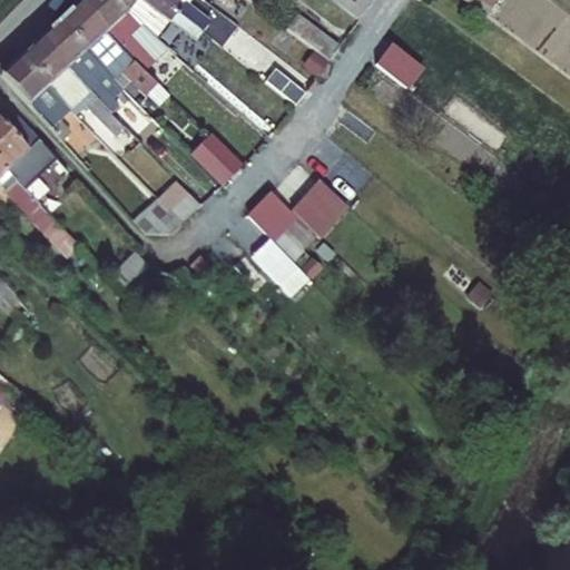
[(165,78),(126,39),(141,23),(114,0),(82,0),(79,3),(135,60),(159,84),(165,78)]
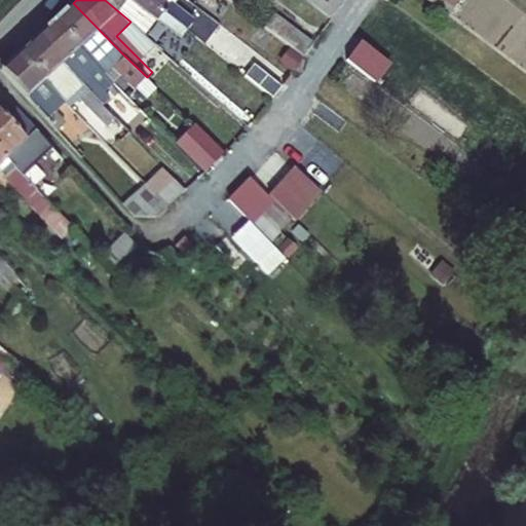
[(149,38),(160,24),(180,39),(186,32),(145,0),(105,0),(130,22),(149,38)]
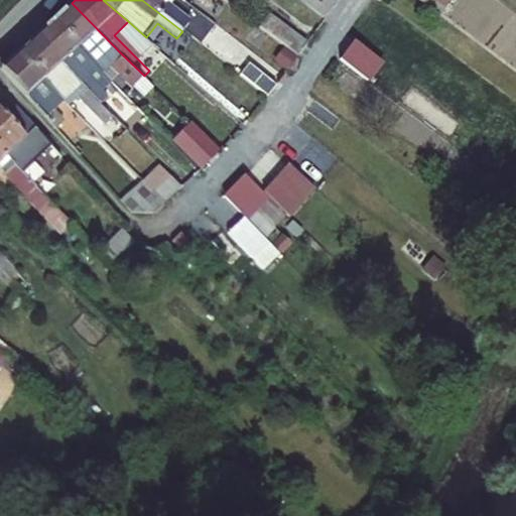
[(142,0),(182,31),(190,22),(169,6),(166,3),(168,0),(142,0)]
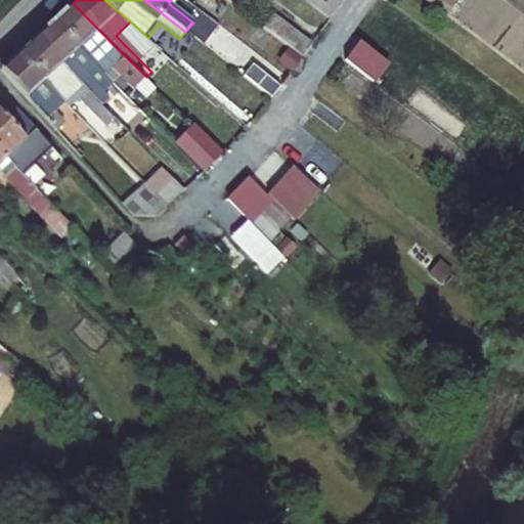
[(305,0),(328,17),(340,0),(305,0)]
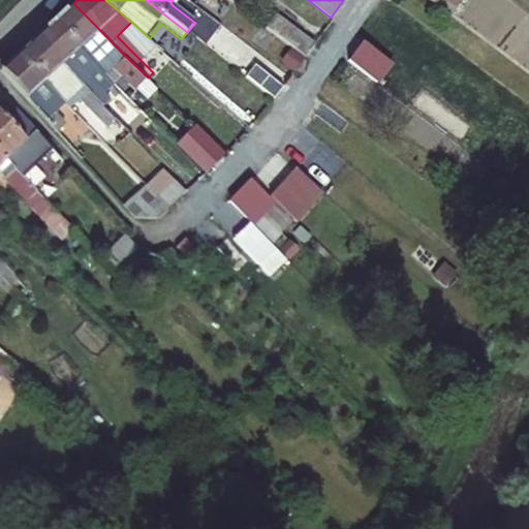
[(462,0),(429,0),(450,17),(462,0)]
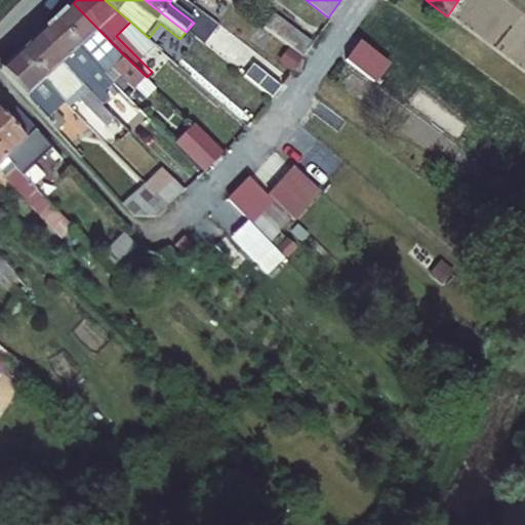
[(114,66),(124,55),(73,3),(54,21),(91,58),(101,51),(114,66)]
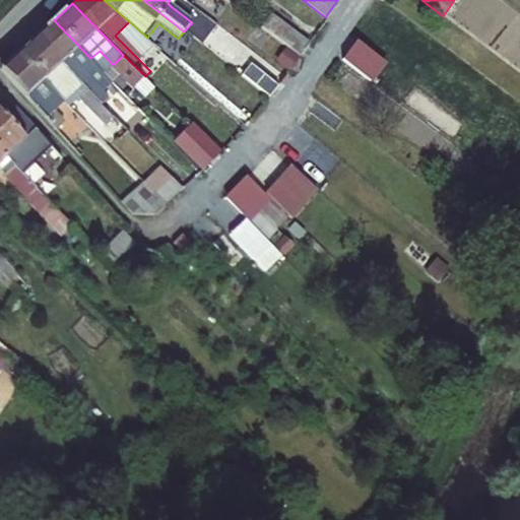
[(263,27),(301,56),(311,43),(272,14),(263,27)]
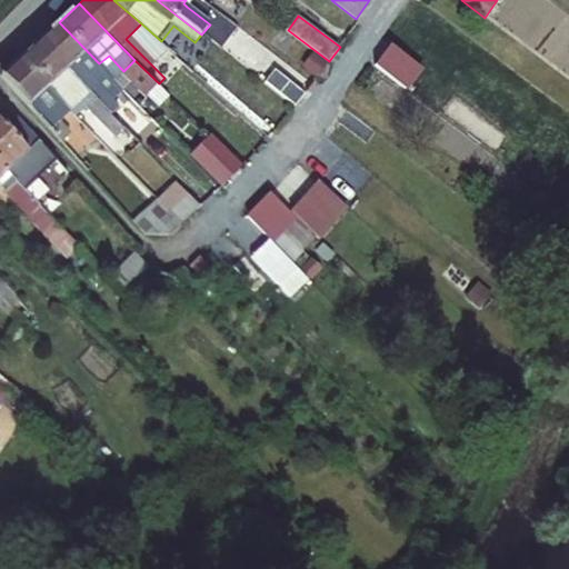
[(133,139),(141,147),(156,133),(125,101),(119,107),(96,83),(107,72),(99,63),(59,22),(40,40),(89,92),(95,97),(133,139)]
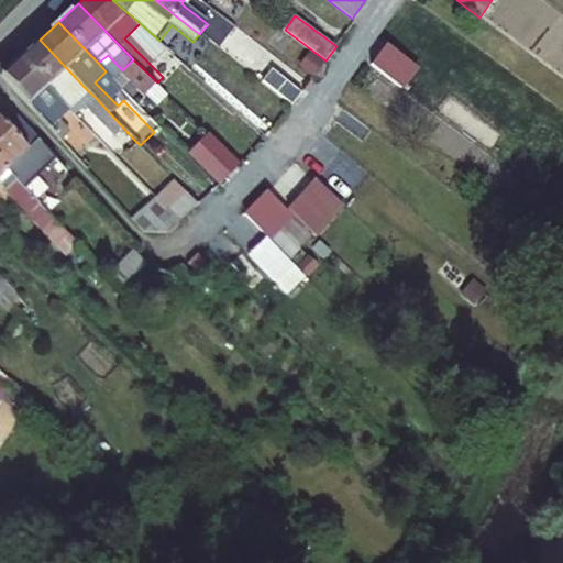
[(20,58),(69,109),(80,99),(88,91),(40,40),(20,58)]
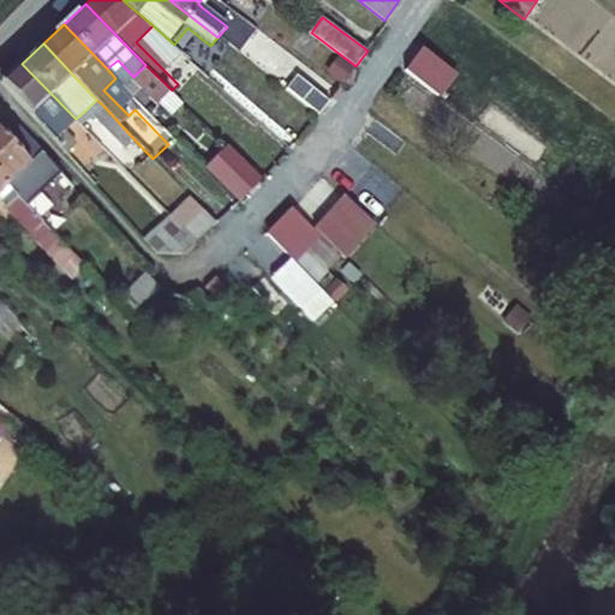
[(30,115),(31,115),(65,153),(76,143),(64,131),(76,119),(22,64),(1,83),(30,115)]
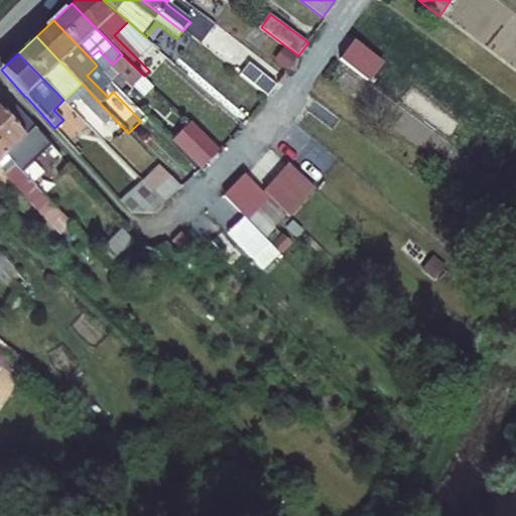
[(242,76),(267,97),(276,86),(251,65),(242,76)]
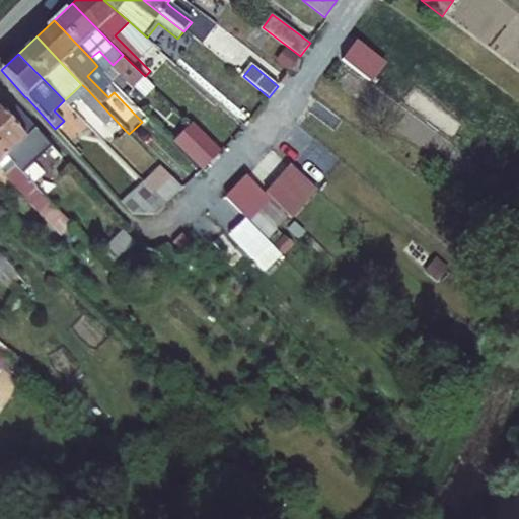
[(150,71),(145,76),(157,89),(165,81),(152,68),(150,71)]
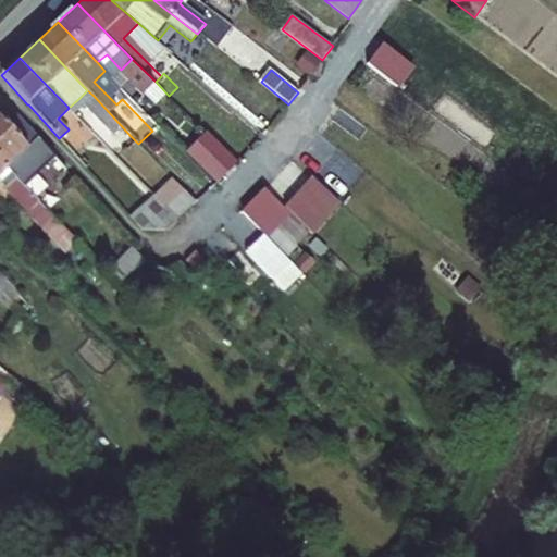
[(93,95),(87,90),(79,98),(85,103),(93,95)]
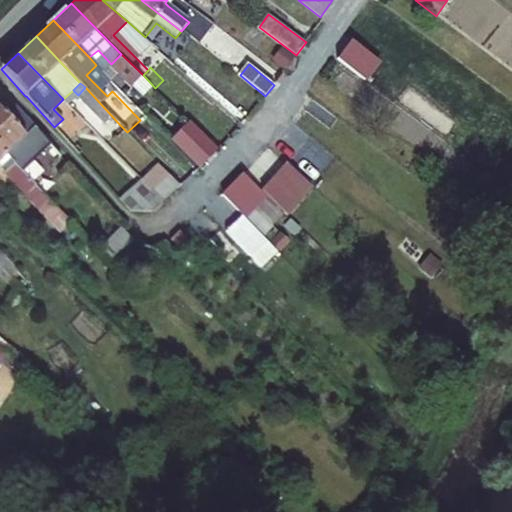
[(76,96),(112,133),(120,125),(85,87),(78,95),(76,96)]
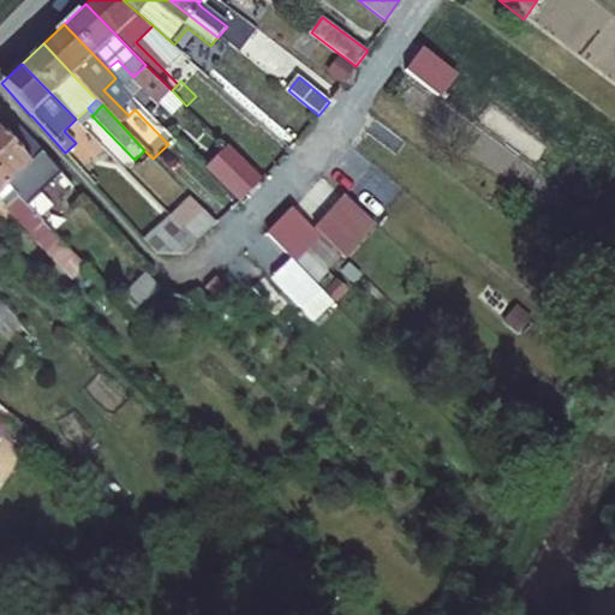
[(0,178),(29,209),(48,230),(61,216),(31,185),(53,165),(7,115),(0,120),(0,178)]
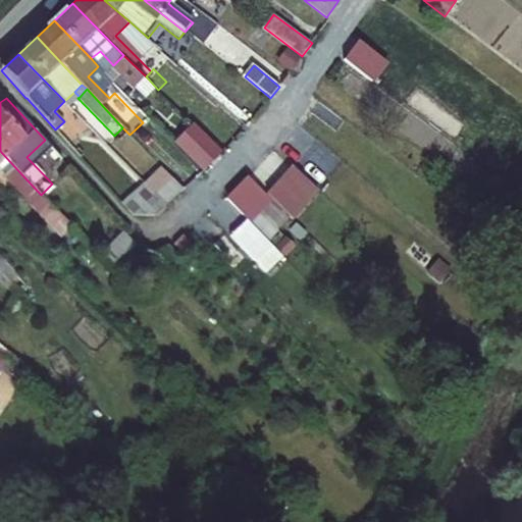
[(203,140),(195,148),(203,156),(211,148),(203,140)]
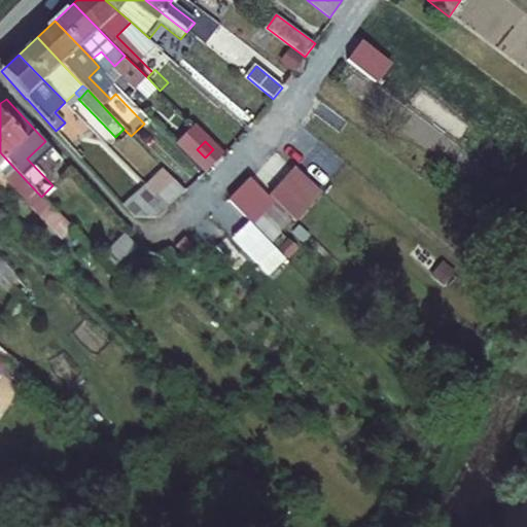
[(25,179),(0,152),(0,173),(63,240),(74,230),(41,197),(25,179)]
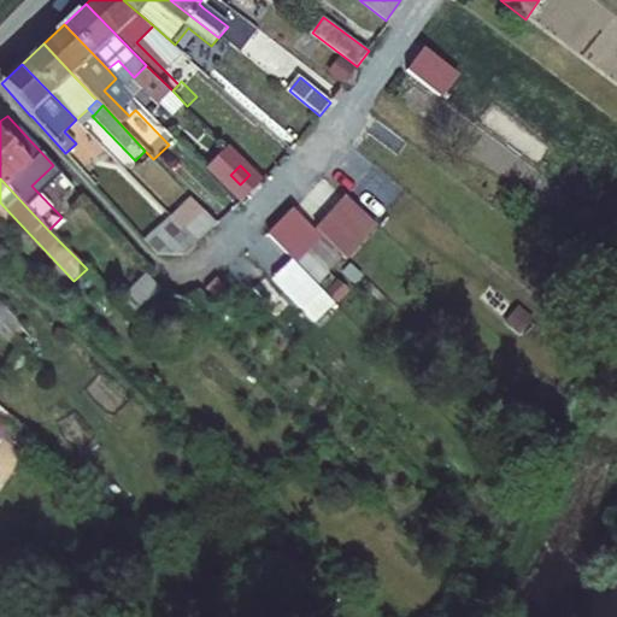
[(170,217),(195,244),(215,225),(189,198),(170,217)]
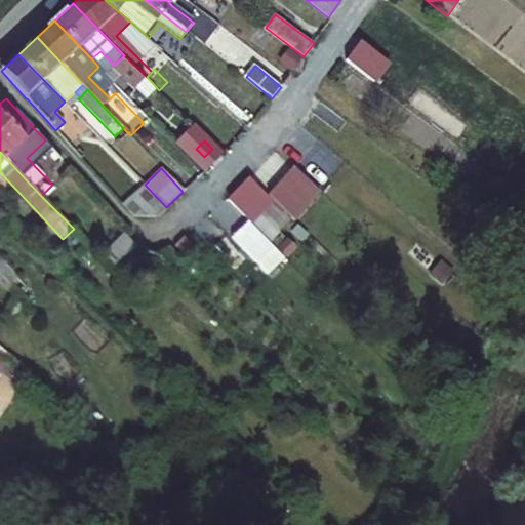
[(293,168),(268,197),(294,220),(320,193),(293,168)]
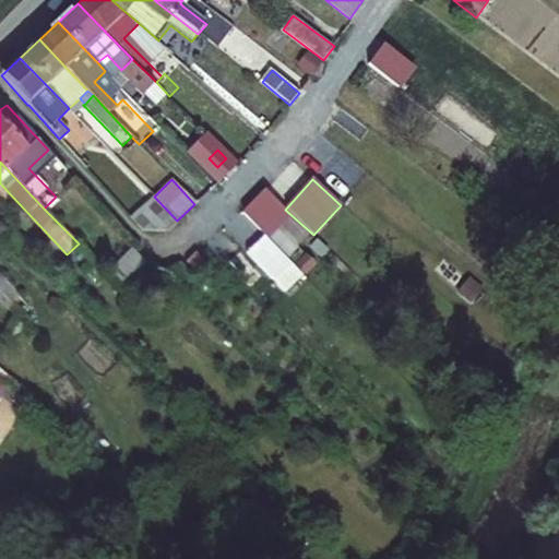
[(244,214),(268,238),(290,215),(265,191),(244,214)]
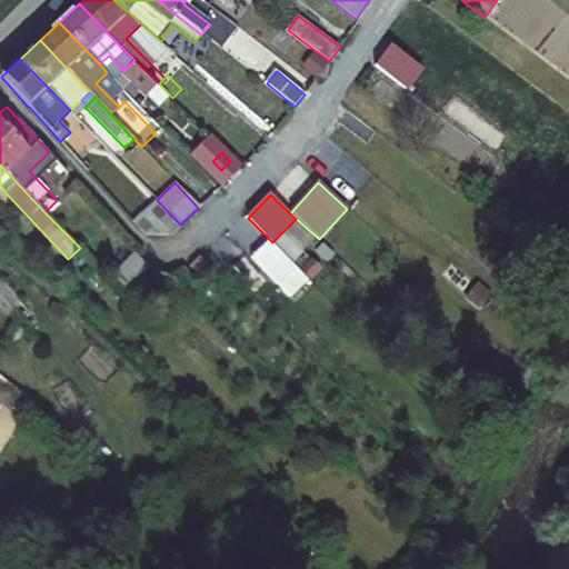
[(180,225),(157,200),(137,218),(132,221),(145,235),(166,237),(180,225)]
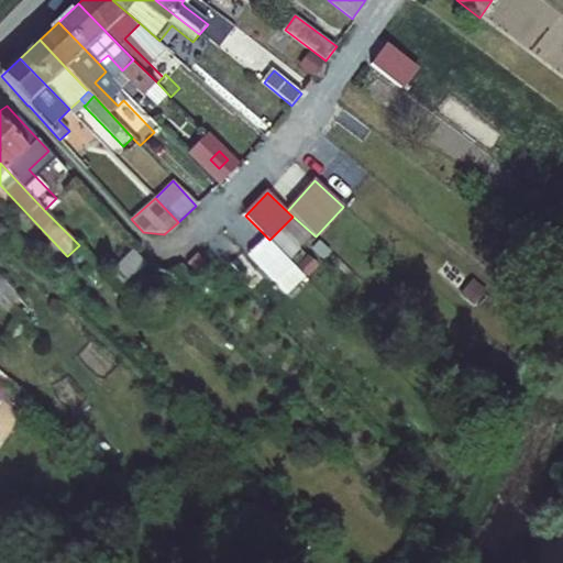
[(130,208),(125,212),(131,219),(135,216),(130,208)]
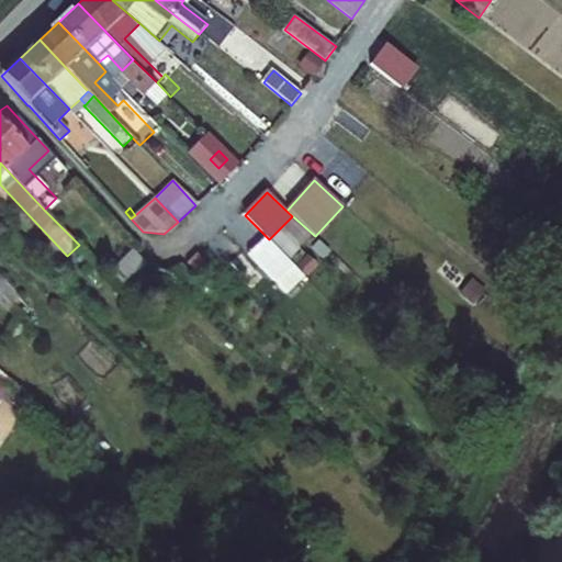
[(266,236),(246,254),(285,295),(304,278),(266,236)]
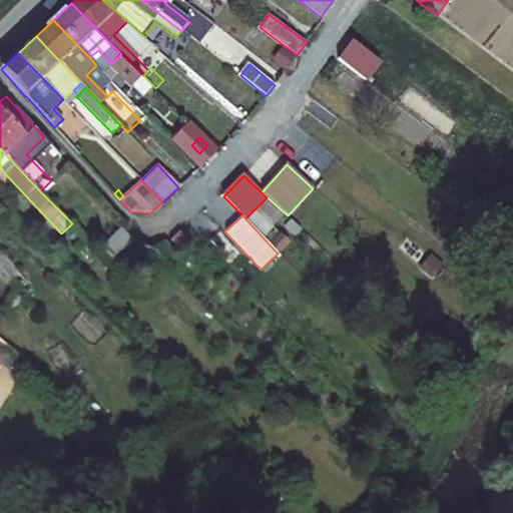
[(124,231),(121,228),(100,250),(102,253),(124,231)]
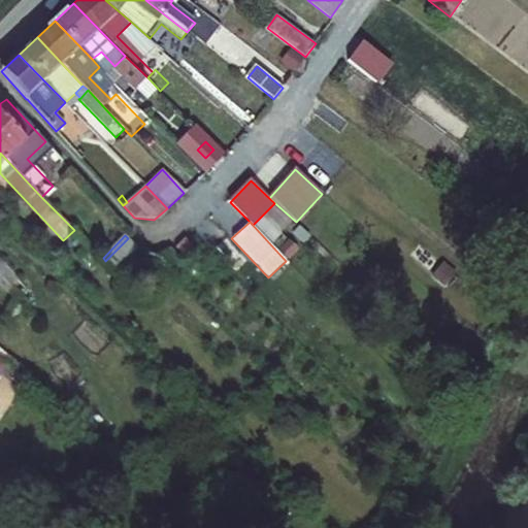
[(84,243),(76,236),(68,243),(75,251),(84,243)]
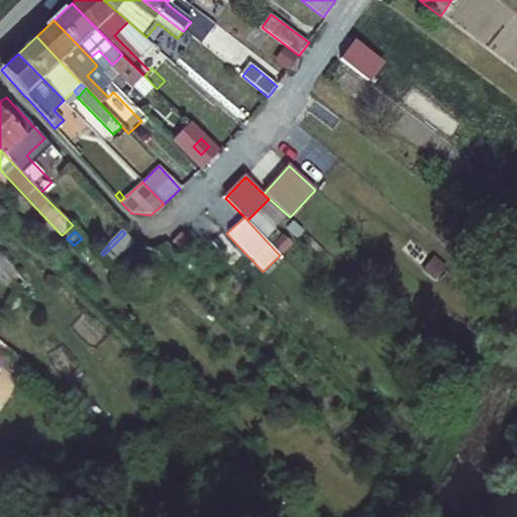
[(136,244),(125,233),(103,255),(115,267),(136,244)]
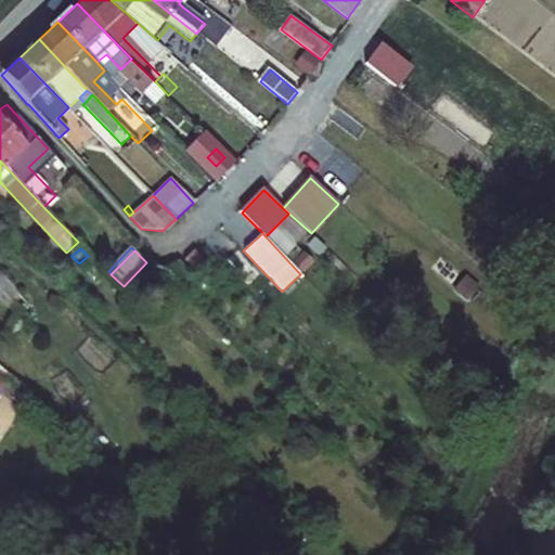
[(184,261),(205,282),(215,272),(194,252),(184,261)]
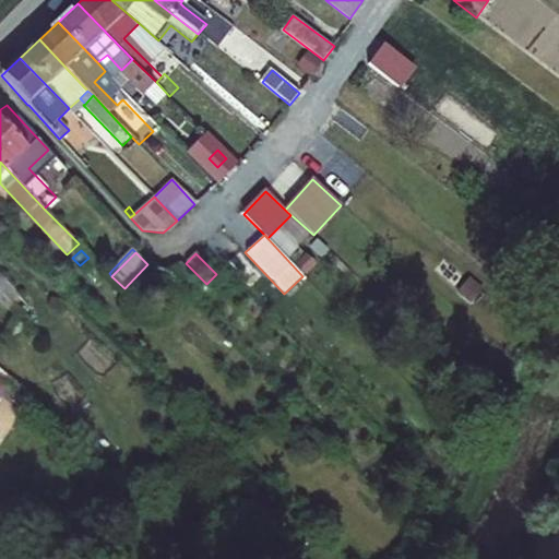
[(0,293),(7,298),(13,292),(0,276),(0,293)]
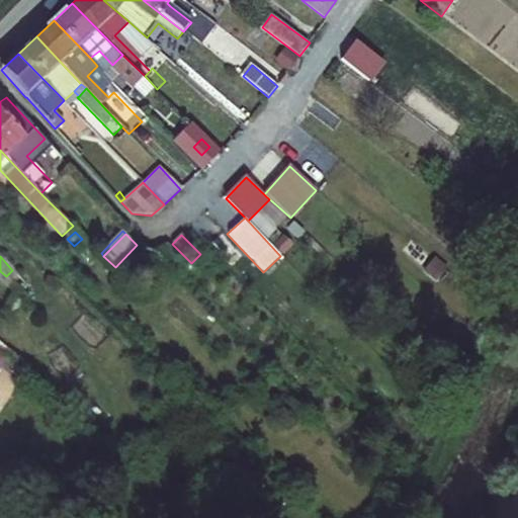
[(434,259),(425,271),(436,280),(446,269),(434,259)]
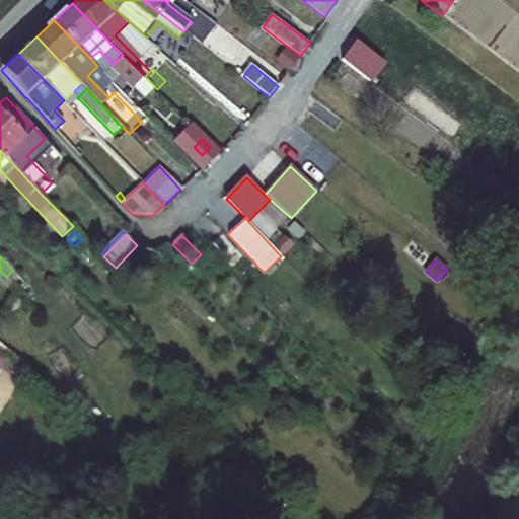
[(6,277),(0,272),(0,278),(4,283),(6,281),(17,291),(19,290),(6,277)]
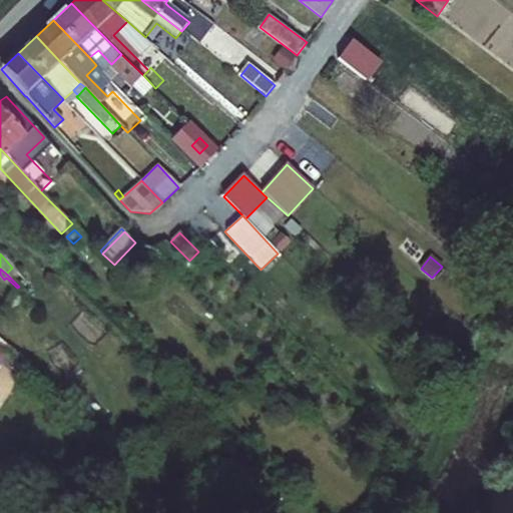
[(0,338),(0,354),(23,374),(31,364),(0,338)]
